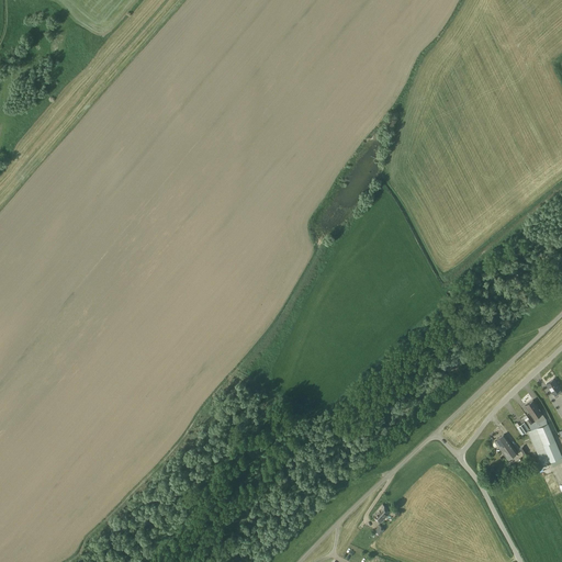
[(560,389),(553,379),(546,384),(553,394),(560,389)]
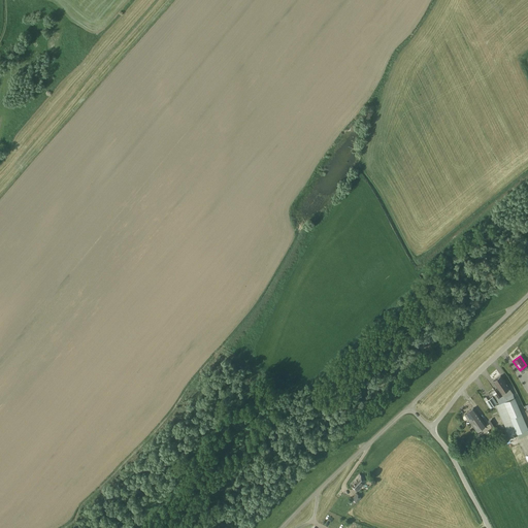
[(498,390),(506,385),(500,375),(493,381),(498,390)]
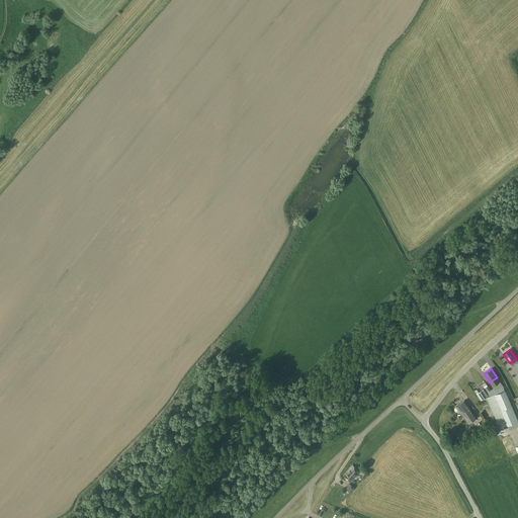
[(491,391),(488,393),(490,397),(487,398),(497,421),(492,423),(497,433),(505,430),(504,427),(507,426),(508,426),(509,430),(517,426),(517,422),(517,421),(512,406),(511,406),(505,390),(504,391),(503,385),(500,381),(497,377),(489,382),(492,386),(494,389),(491,391)]
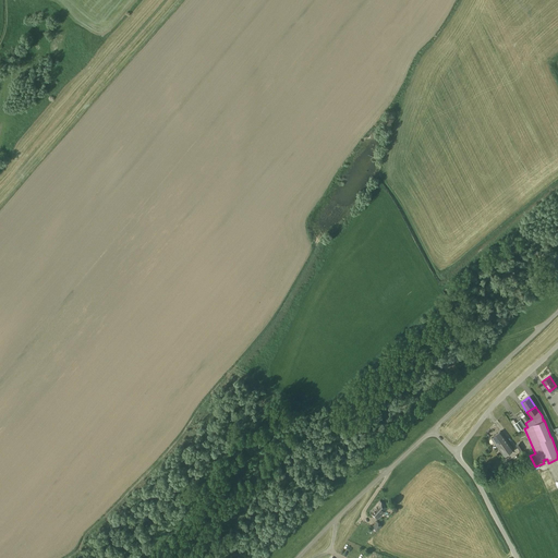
[(525,423),(529,421),(525,415),(523,412),(519,415),(522,419),(524,423),(525,423)]
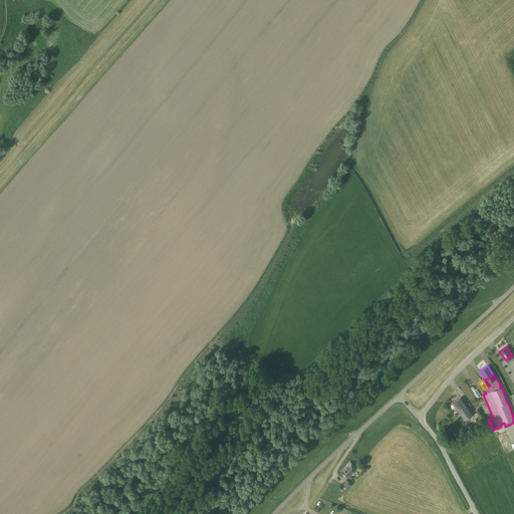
[(484,393),(480,386),(475,390),(473,387),(471,389),(477,398),(484,393)]
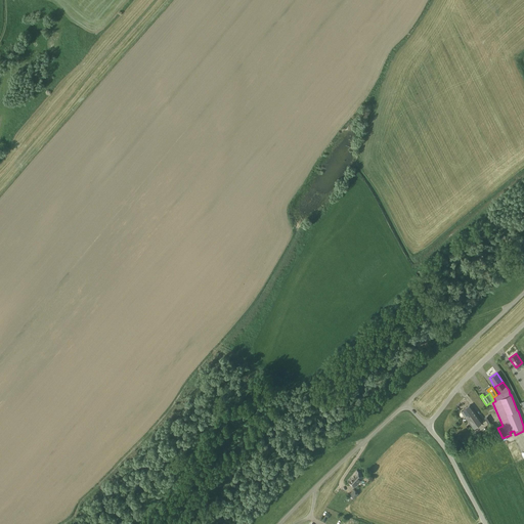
[(482,422),(470,405),(461,411),(462,411),(460,412),(460,415),(461,417),(463,417),(464,416),(474,429),(482,422)]
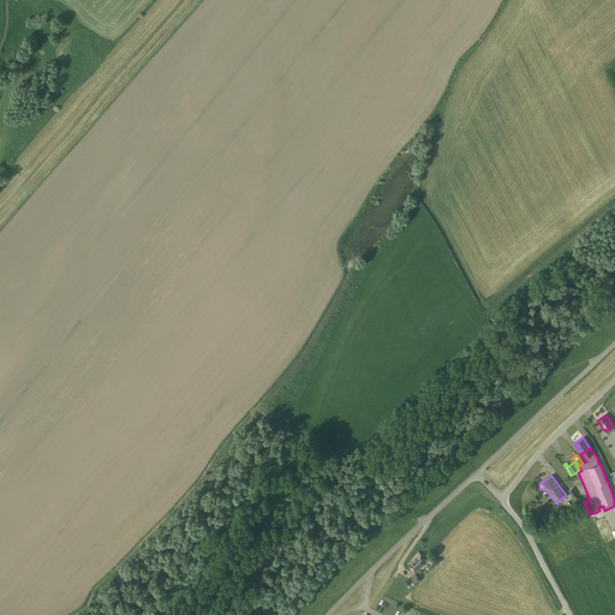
[(427,560),(418,553),(407,565),(416,572),(427,560)]
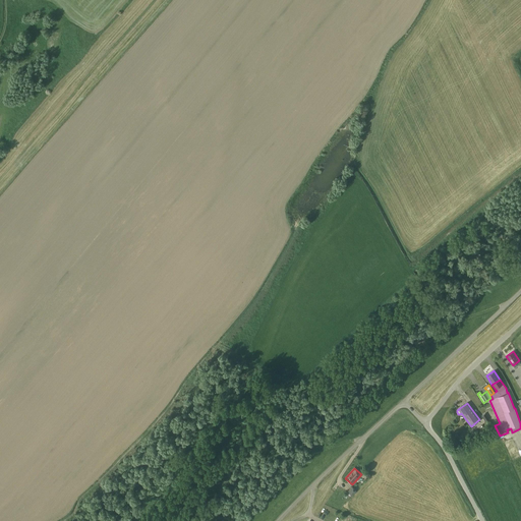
[(356,490),(352,486),(346,491),(351,497),(356,490)]
